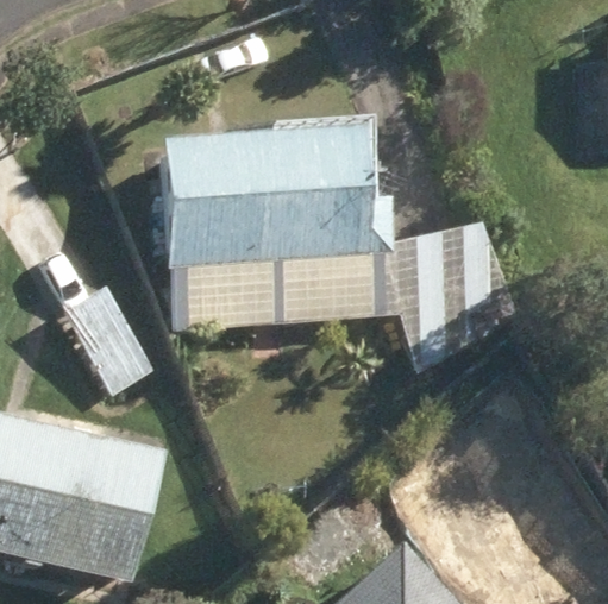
[(399,315),(419,373),(516,319),(486,228),(395,243),(392,194),(371,195),(367,124),(162,138),(174,331),(399,315)]
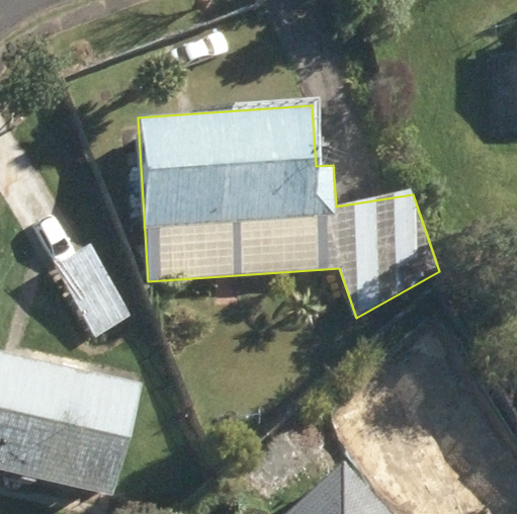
[(56,265),(95,336),(131,316),(91,244),(56,265)]
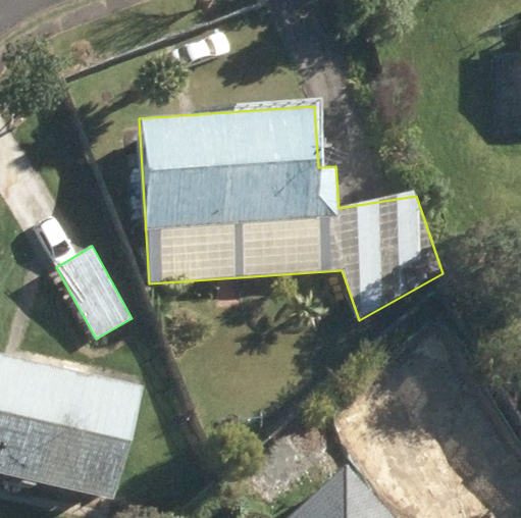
[(0,473),(114,500),(140,387),(0,354),(0,473)]
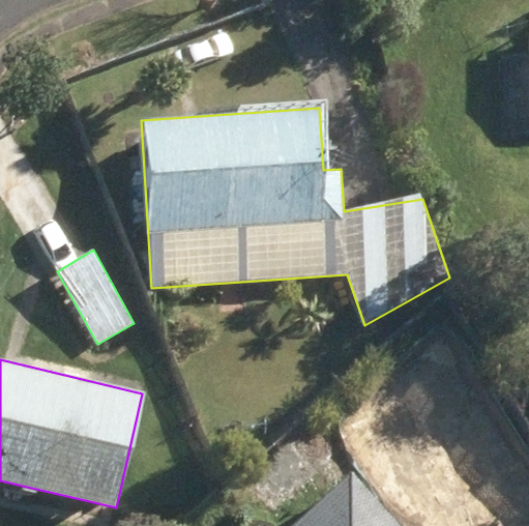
[(435,401),(480,469),(524,439),(478,372),(435,401)]
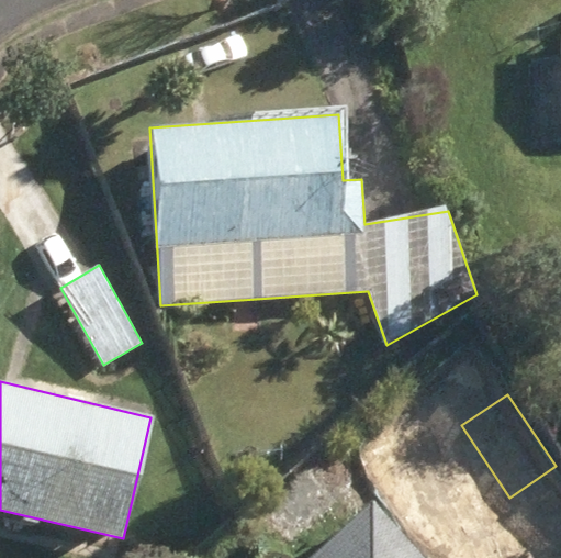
[(309,557),(424,557),(372,501),(309,557)]
